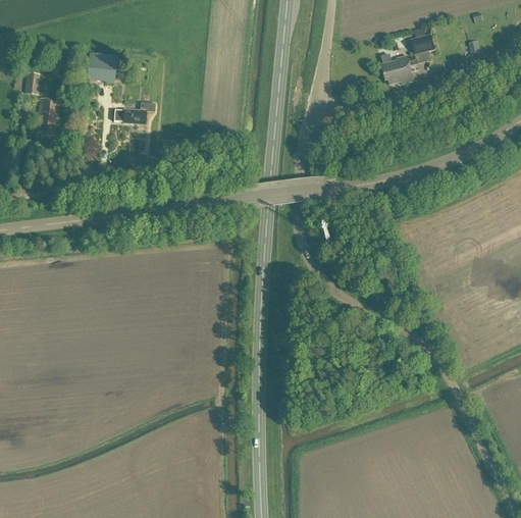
[(415,57),(408,59),(409,63),(430,58),(428,50),(434,48),(431,33),(410,39),(415,57)]
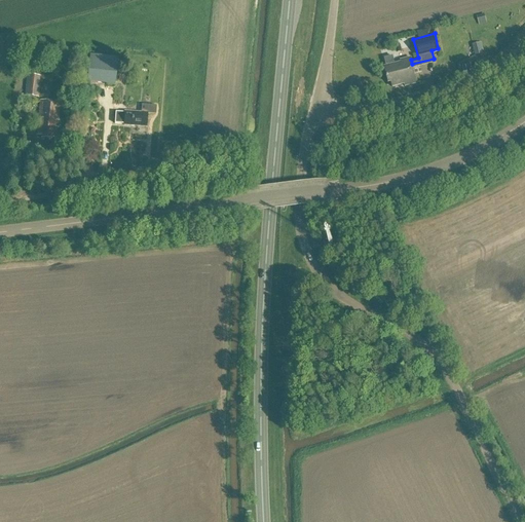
[(480,40),(473,42),(475,52),(483,50),(480,40)]
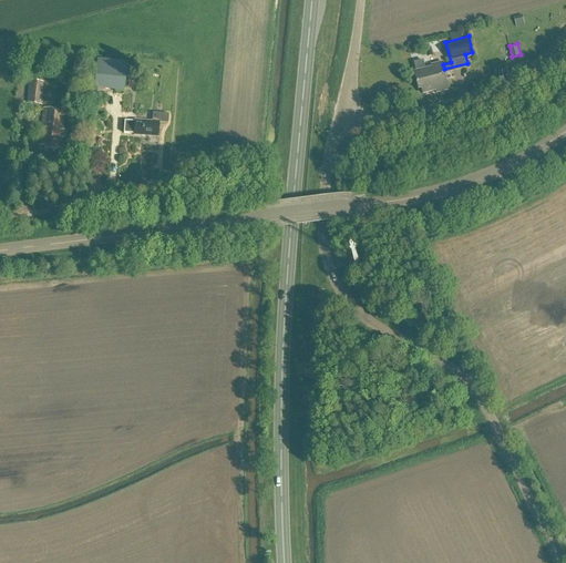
[(123,90),(126,61),(98,58),(94,88),(123,90)]
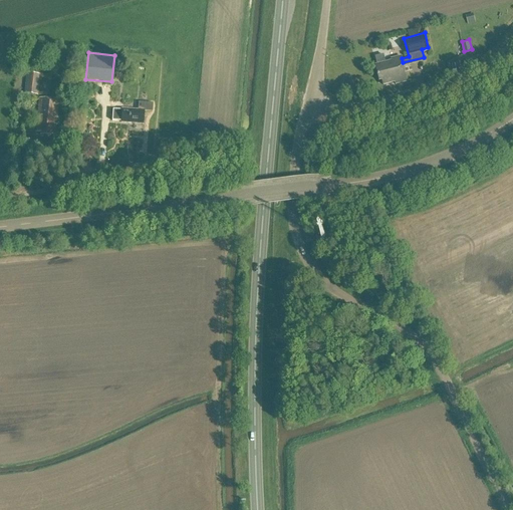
[(401,54),(391,56),(392,58),(375,62),(379,78),(381,78),(383,82),(395,79),(395,82),(407,79),(403,62),(402,58),(401,54)]
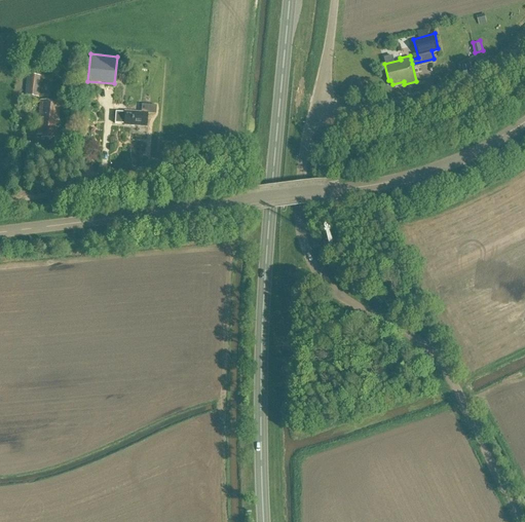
[(39,97),(41,73),(26,72),(25,96),(39,97)]
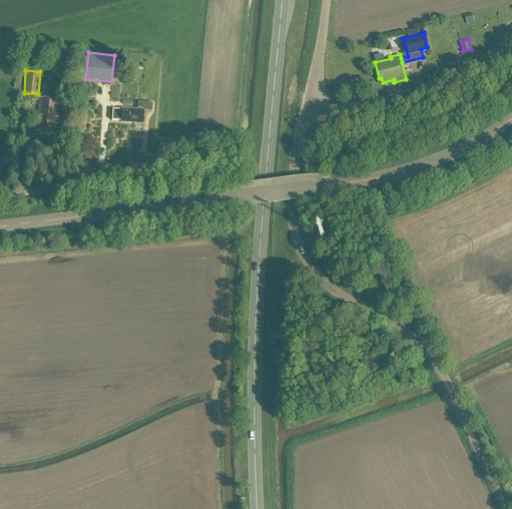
[(54,132),(57,99),(39,97),(36,129),(40,129),(39,132),(49,133),(49,131),(54,132)]
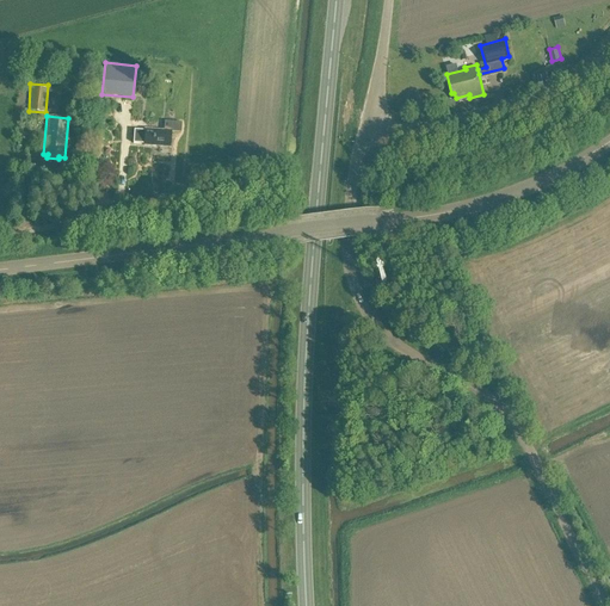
[(180,119),(164,118),(164,128),(143,127),(143,128),(133,128),(133,141),(142,141),(142,143),(170,144),(170,129),(180,130),(180,119)]
